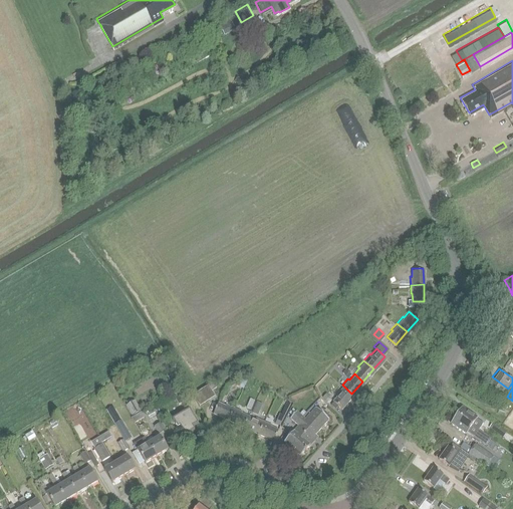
[(502,398),(508,389),(492,376),(486,386),(502,398)]
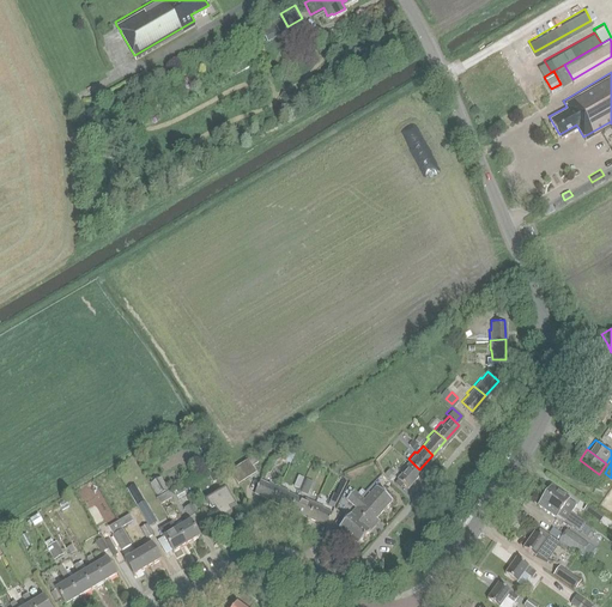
[(241,460),(249,473),(255,468),(247,456),(241,460)]
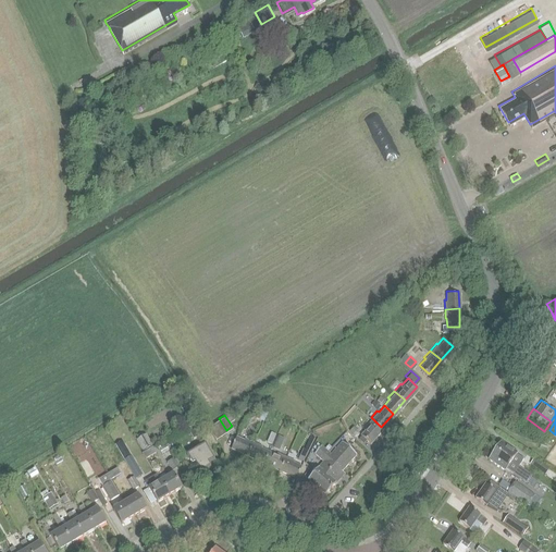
[(381,427),(371,417),(365,425),(366,426),(360,432),(369,440),(381,427)]
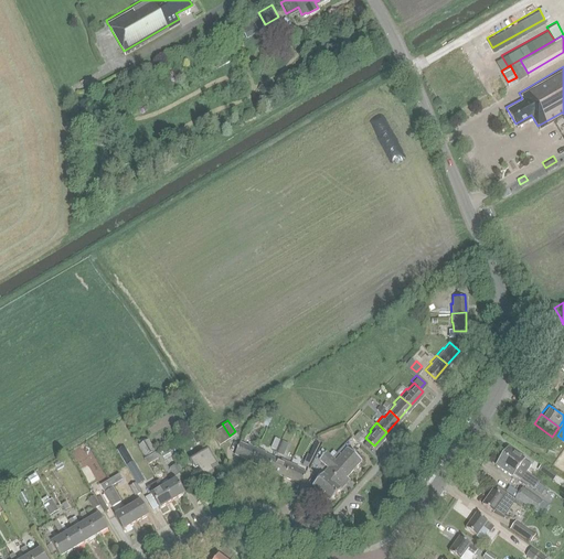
[(230,436),(222,423),(216,427),(224,439),(230,436)]
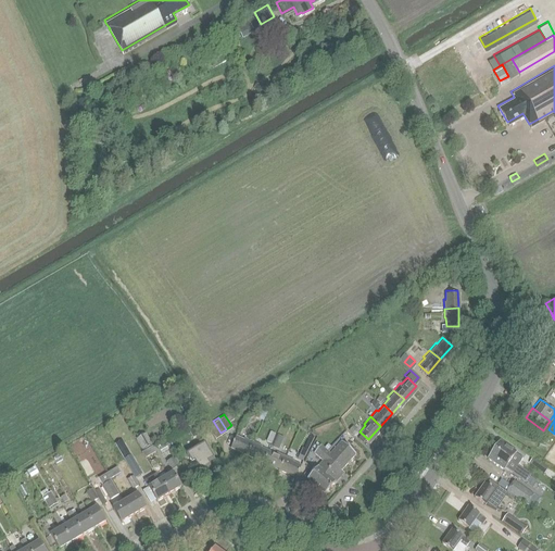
[(192,435),(199,430),(192,421),(186,424),(192,435)]
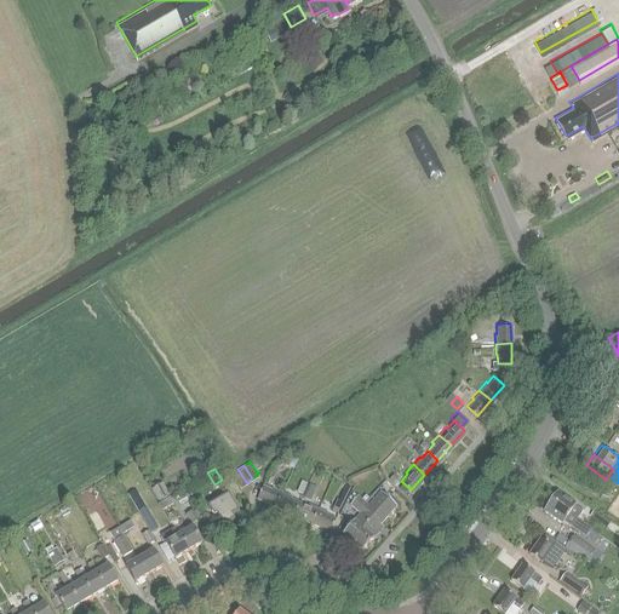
[(246,482),(238,469),(231,474),(240,486),(246,482)]
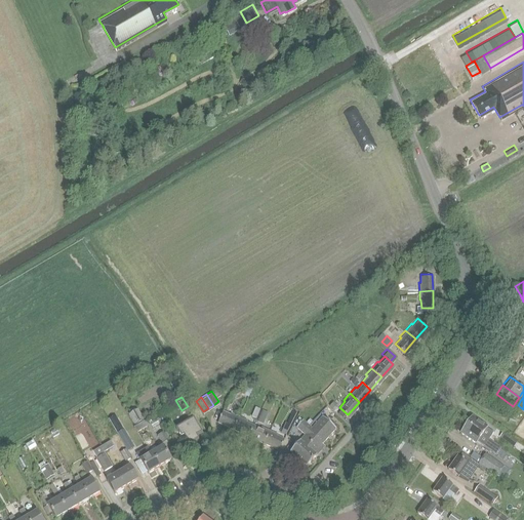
[(259,405),(254,403),(250,412),(255,414),(259,405)]
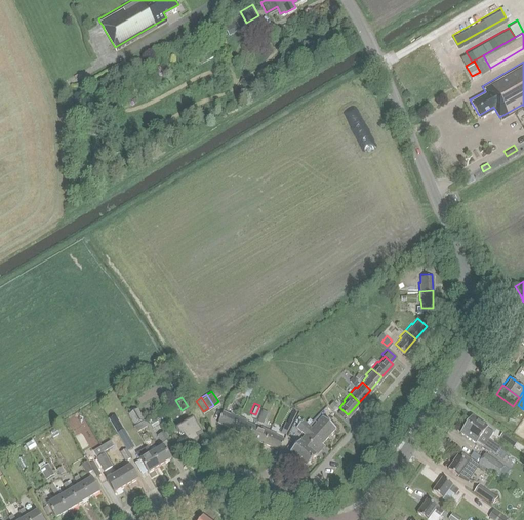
[(136,405),(128,410),(132,417),(142,412),(136,405)]
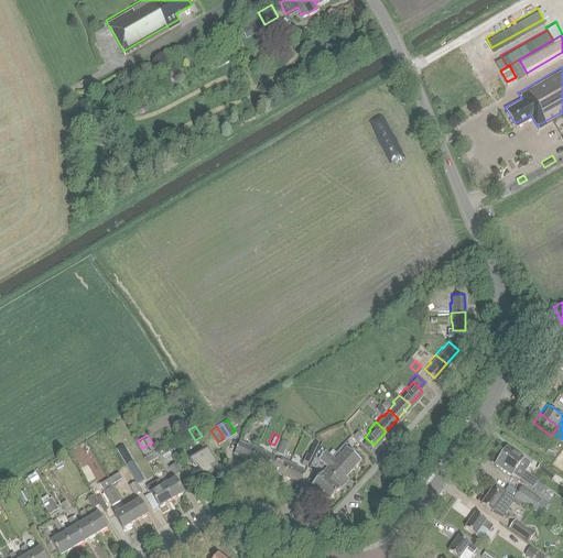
[(233,449),(249,457),(256,444),(247,440),(246,441),(238,438),(233,449)]
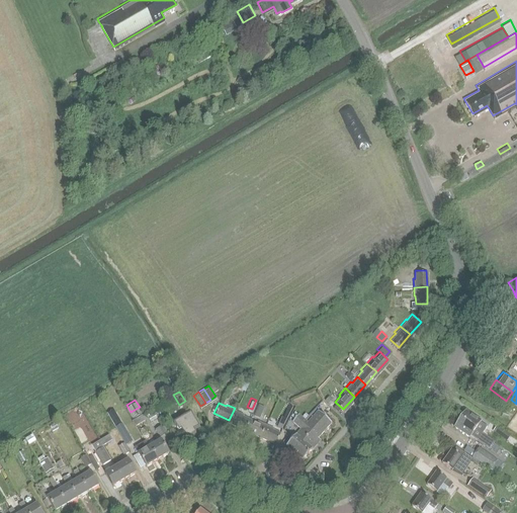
[(115,405),(108,407),(112,419),(118,418),(115,405)]
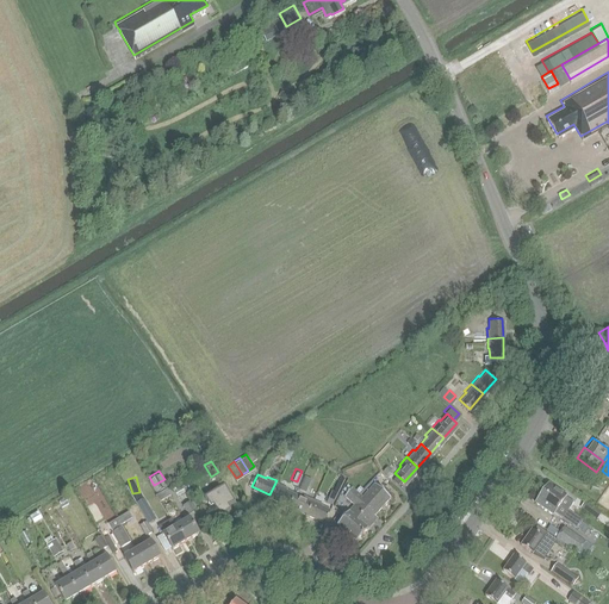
[(566,506),(572,498),(564,493),(566,491),(547,478),(541,487),(566,506)]
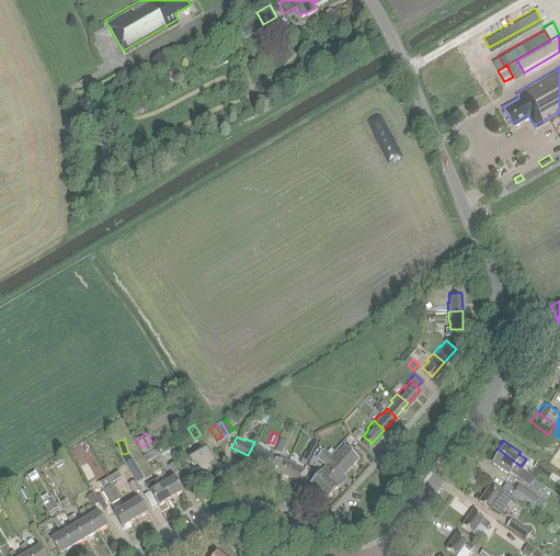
[(210,465),(216,462),(203,441),(197,444),(198,447),(186,454),(193,464),(195,463),(203,476),(213,469),(210,465)]
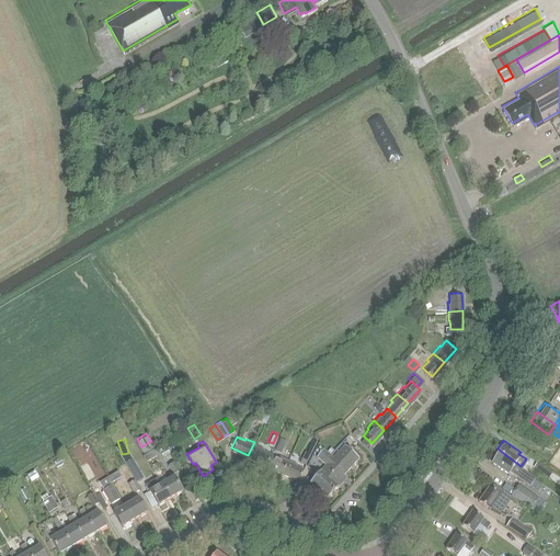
[(276,441),(274,446),(281,450),(283,443),(276,441)]
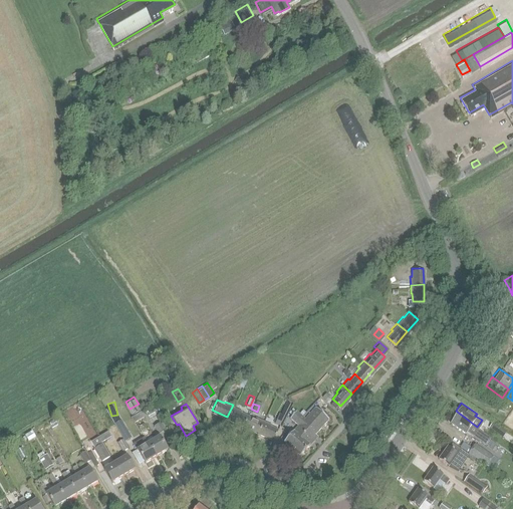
[(306,440),(314,431),(327,416),(314,404),(304,416),(301,413),(298,411),(295,408),(291,412),(289,415),(297,422),(282,439),(299,453),(308,442),(306,440)]
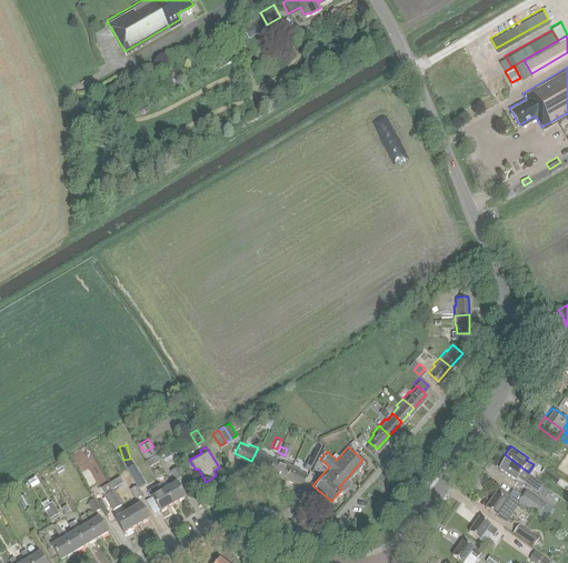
[(267,452),(258,448),(251,461),(268,469),(273,458),(266,453),(267,452)]
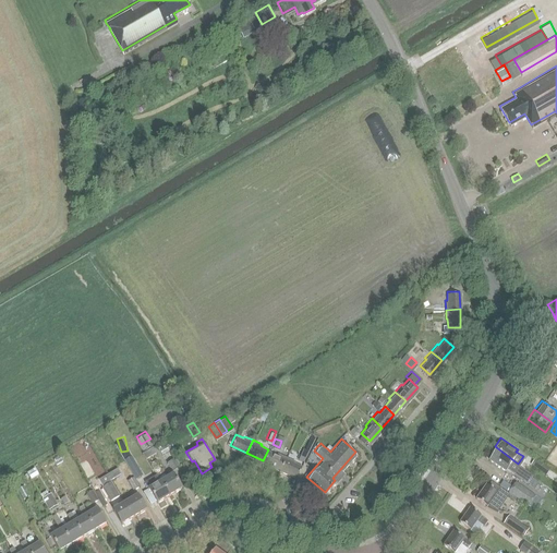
[(153,444),(142,451),(145,456),(156,449),(153,444)]
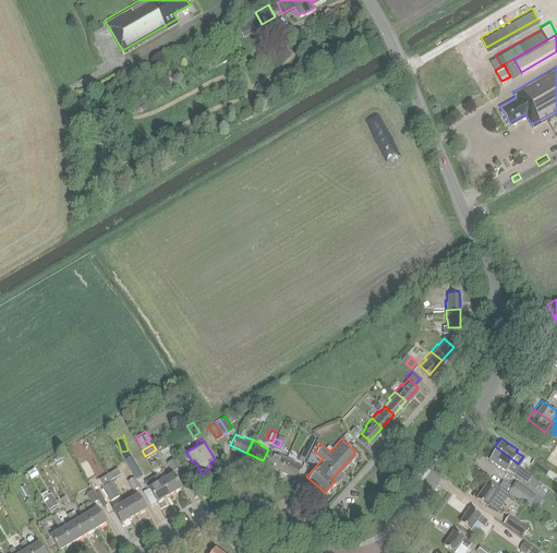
[(518,464),(495,446),(487,457),(505,469),(506,467),(521,478),(527,469),(518,464)]
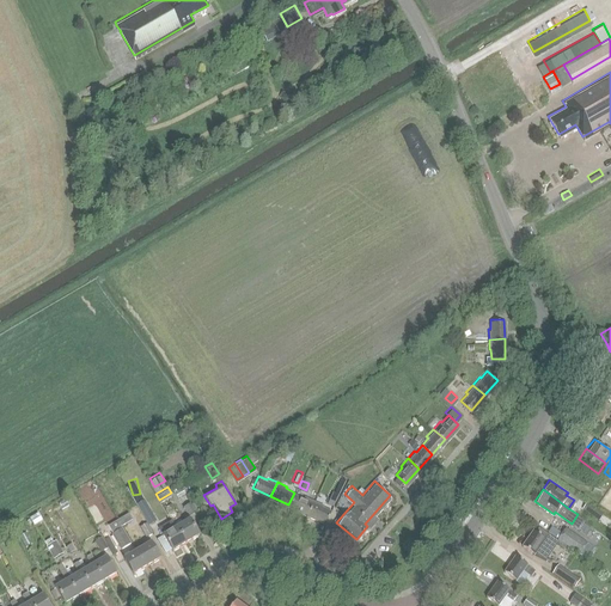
[(303,496),(294,493),(288,505),(306,513),(313,499),(304,494),(303,496)]
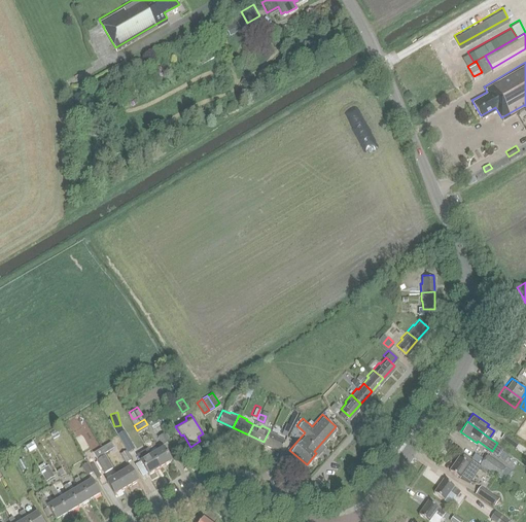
[(117,431),(128,449),(134,445),(124,427),(117,431)]
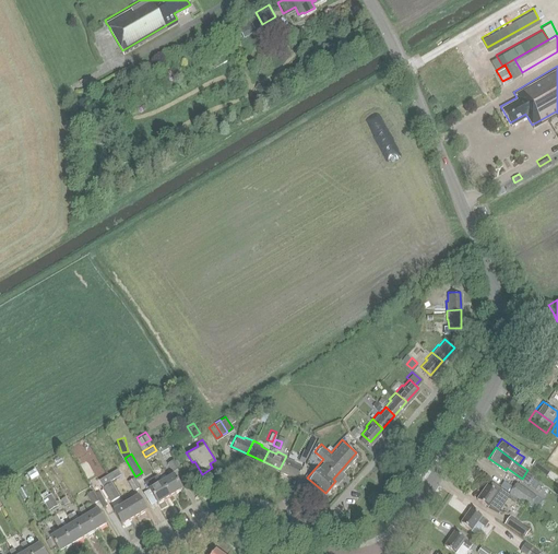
[(166,460),(170,466),(178,461),(175,455),(166,460)]
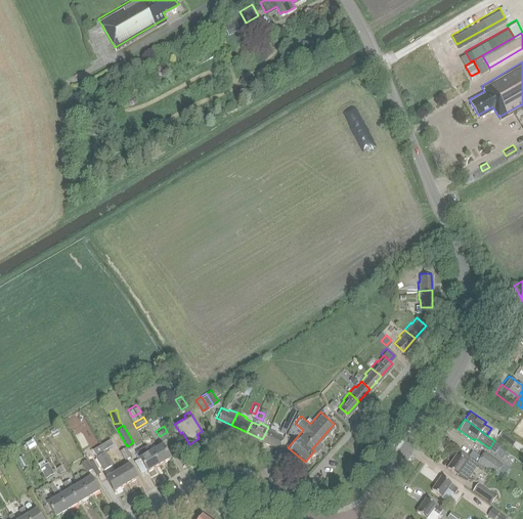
[(516,436),(502,426),(497,432),(512,442),(516,436)]
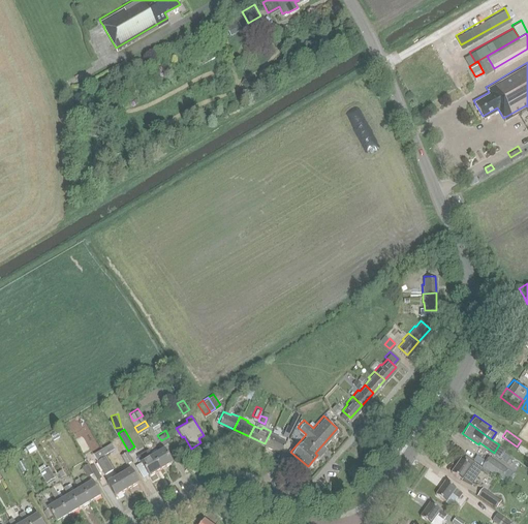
[(279,434),(271,431),(265,443),(280,451),(285,439),(278,436),(279,434)]
